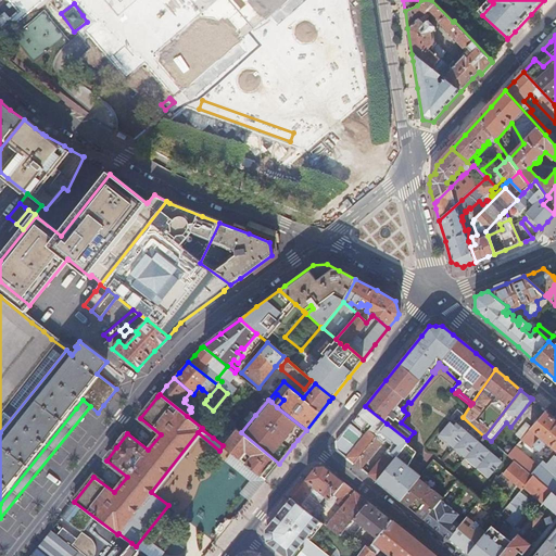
[(346,457),(354,464),(387,424),(365,406),(352,421),(361,429),(365,424),(367,421),(373,425),(369,428),(368,430),(366,428),(365,430),(366,432),(364,436),(346,457)]
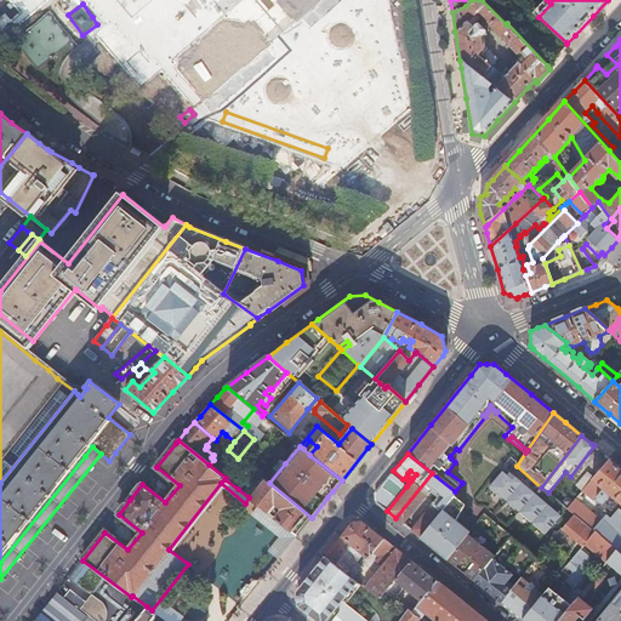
[(619,507),(620,503),(620,468),(609,459),(594,477),(582,491),(596,502),(598,499),(602,502),(598,506),(608,513),(611,517),(619,507)]
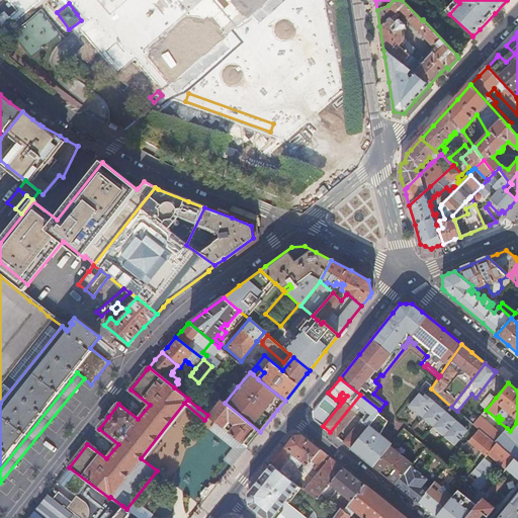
[(187,400),(198,408),(202,403),(178,383),(174,387),(188,399),(187,400)]
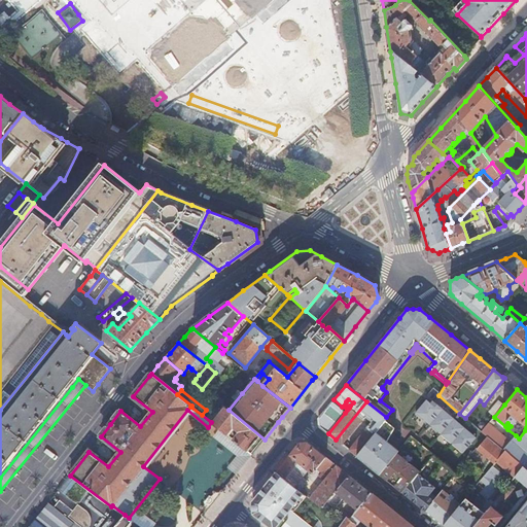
[(415,412),(462,453),(476,436),(432,400),(430,402),(426,399),(415,412)]
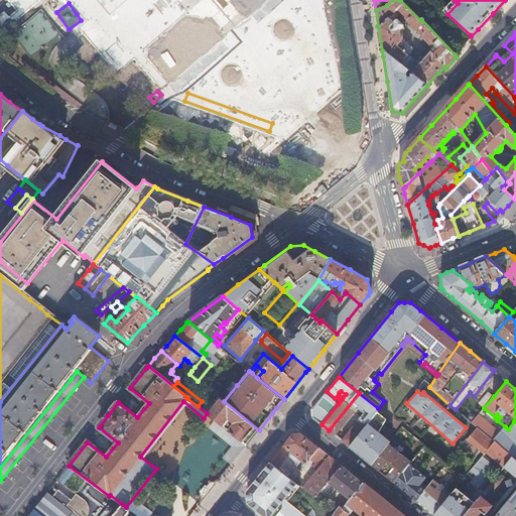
[(478,403),(484,408),(494,396),(488,391),(478,403)]
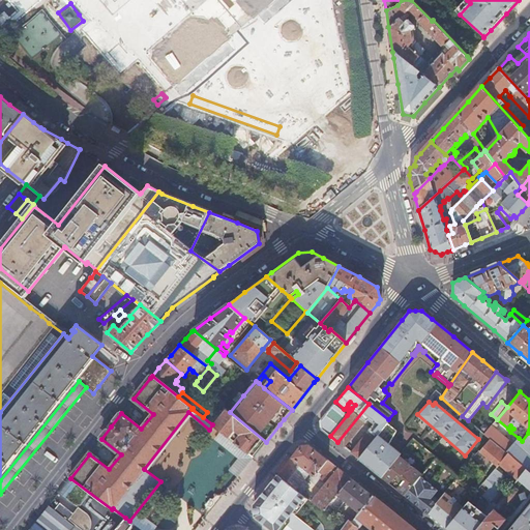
[(327,434),(330,436),(347,415),(334,404),(321,420),(321,429),(327,434)]
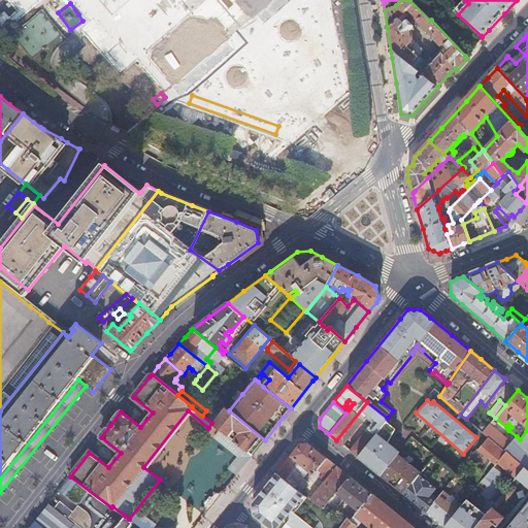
[(374,435),(381,427),(386,421),(388,419),(387,418),(367,402),(336,440),(342,446),(364,419),(362,417),(364,413),(377,423),(373,428),(374,429),(371,433),(374,435)]
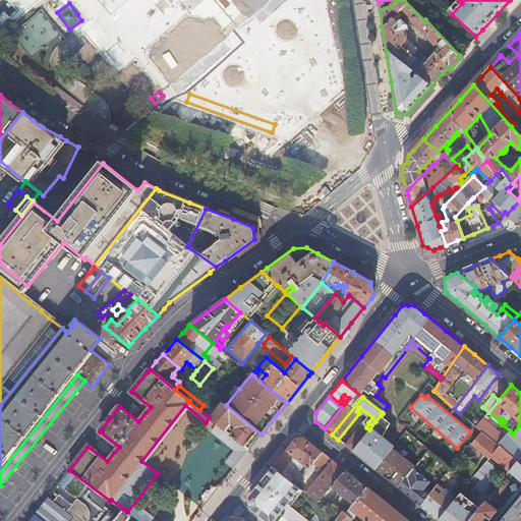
[(258,438),(262,435),(226,405),(222,403),(210,418),(217,424),(248,450),(258,438)]
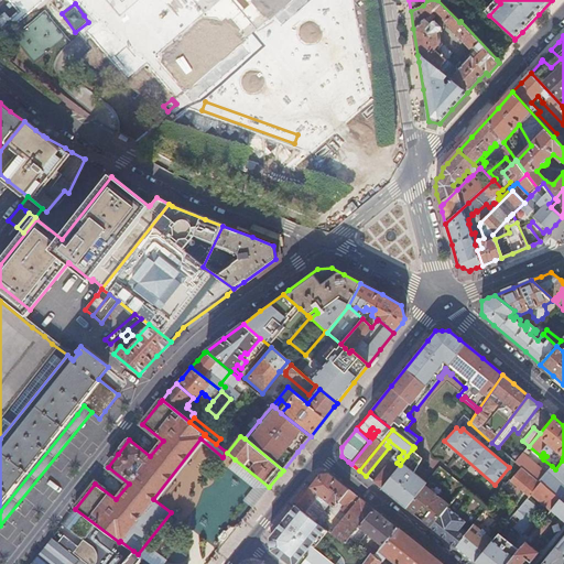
[(386,481),(381,488),(386,491),(392,497),(396,499),(413,477),(424,486),(426,483),(414,473),(422,458),(412,449),(407,456),(400,465),(388,479),(386,481)]
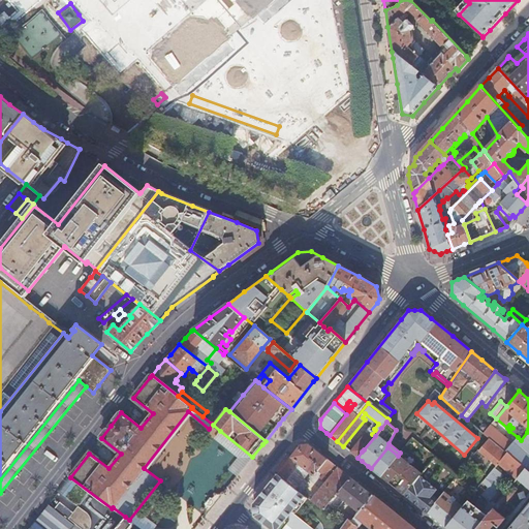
[(478,427),(479,431),(483,433),(488,428),(486,426),(485,424),(481,425),(478,427)]
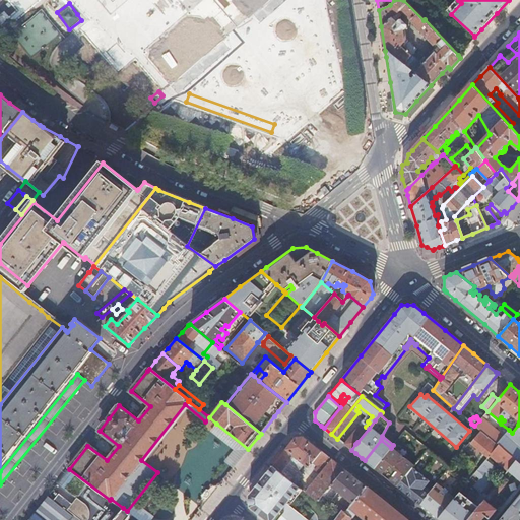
[(479,430),(497,444),(503,437),(496,431),(497,431),(486,423),(489,421),(482,416),(479,420),(474,426),(479,430)]
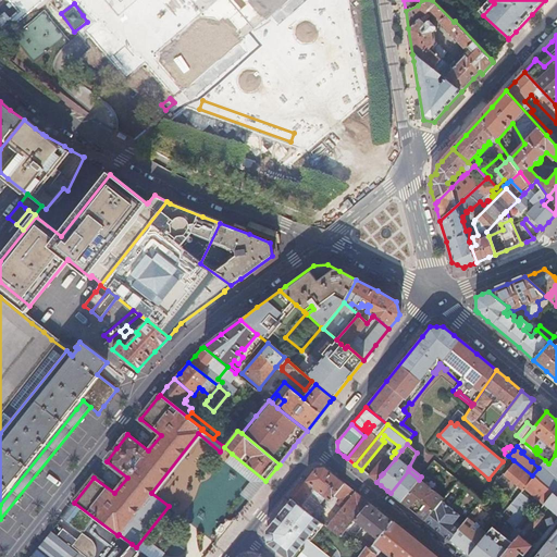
[(556,452),(555,455),(556,455),(556,481),(545,471),(547,468),(545,466),(544,467),(541,465),(539,468),(532,475),(533,477),(554,493),(556,495),(556,452)]
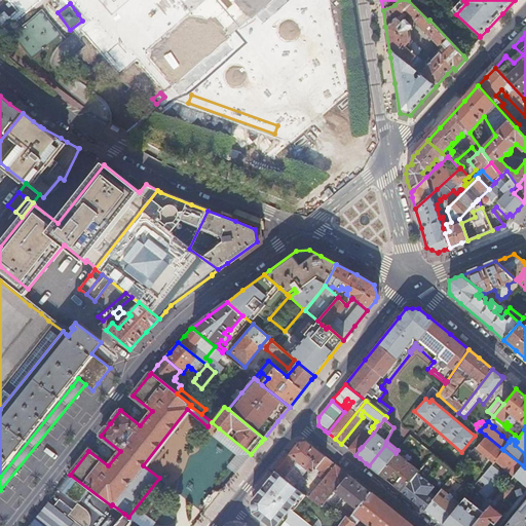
[(347,449),(355,455),(360,449),(362,447),(373,434),(370,431),(365,427),(364,429),(347,449)]
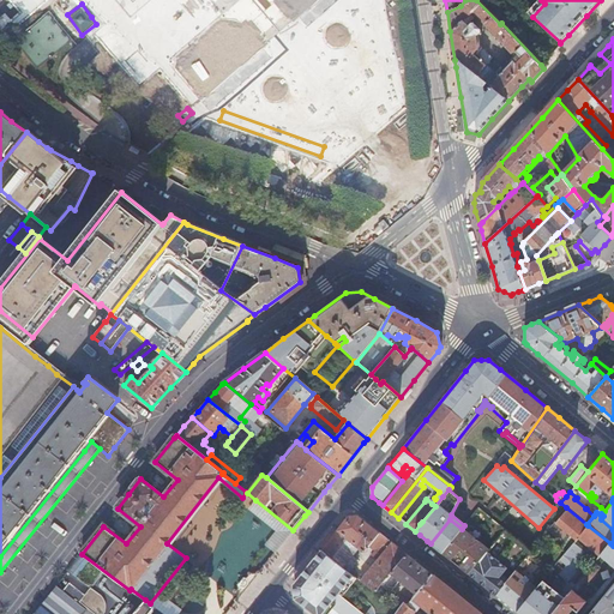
[(276,552),(293,530),(256,500),(250,507),(277,530),(266,545),(276,552)]
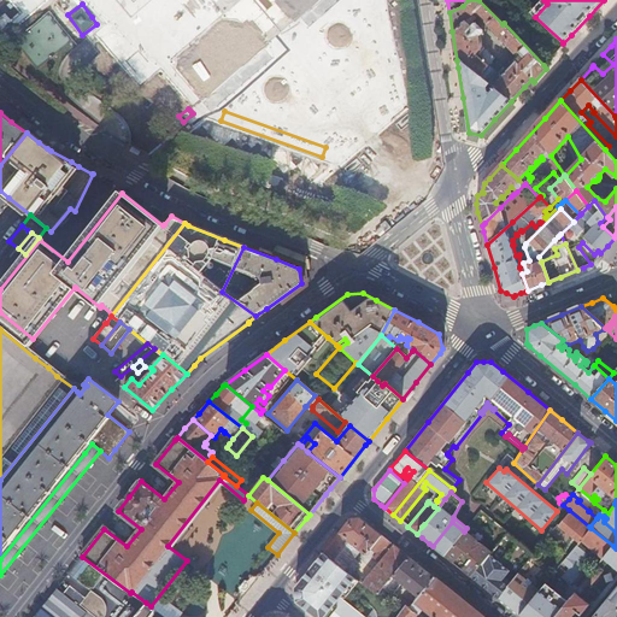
[(581,540),(591,528),(589,527),(569,510),(557,524),(579,542),(581,540)]
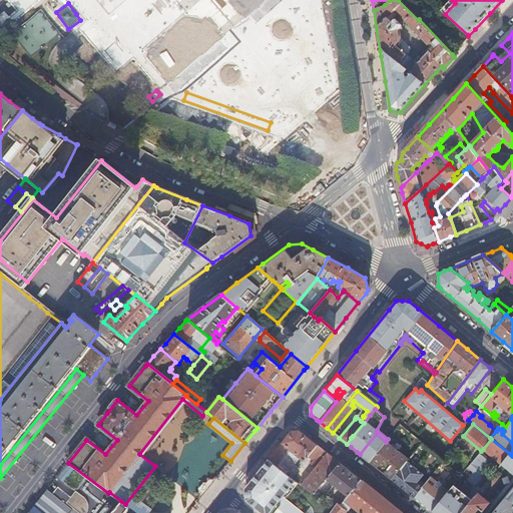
[(392,480),(407,461),(422,443),(401,426),(400,425),(392,434),(388,439),(386,442),(369,462),(380,470),(392,480)]
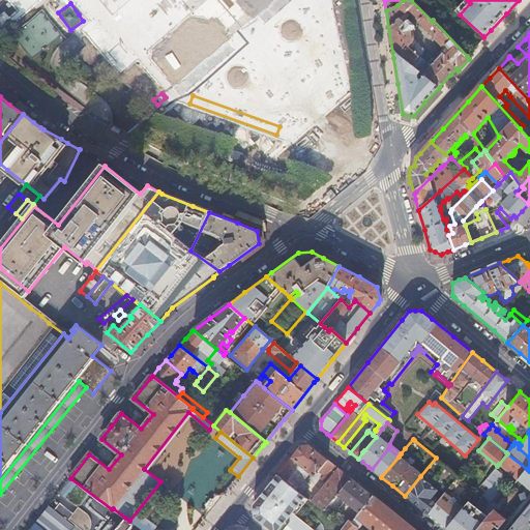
[(277,474),(298,491),(305,497),(320,509),(324,510),(328,505),(336,495),(350,477),(339,469),(322,454),(308,444),(301,445),(294,453),(277,474)]
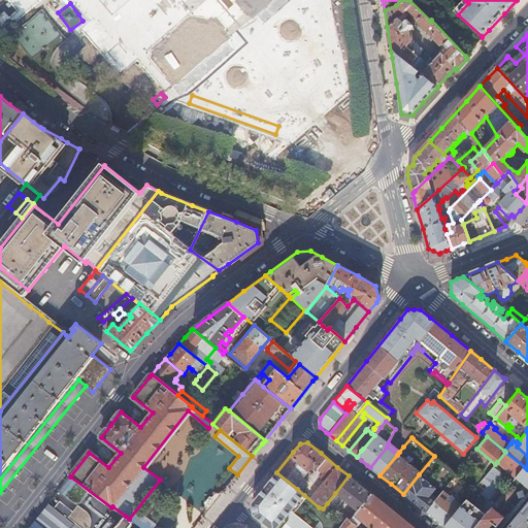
[(376,472),(380,475),(397,455),(387,447),(370,467),(376,472)]
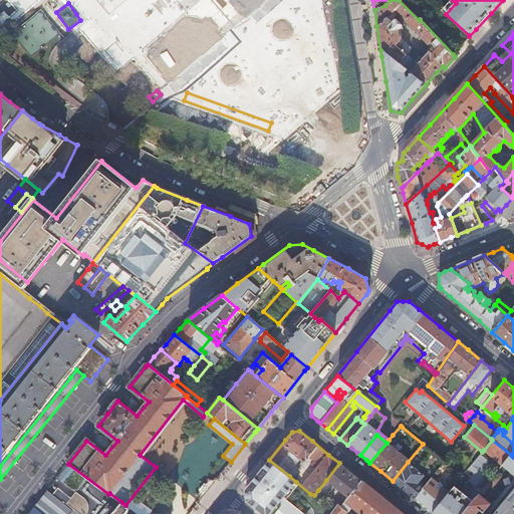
[(484,450),(502,465),(511,455),(492,440),(484,450)]
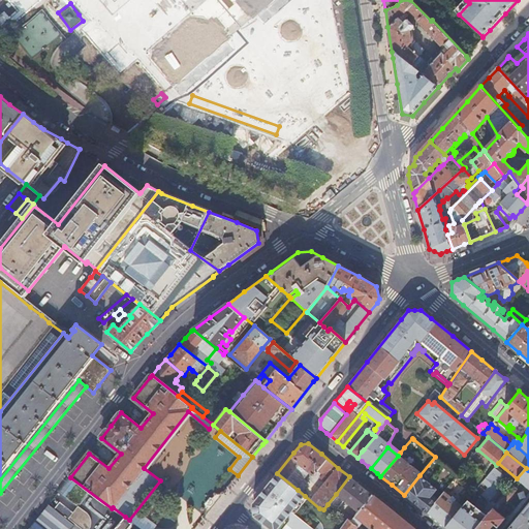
[(503,474),(495,467),(483,481),(489,487),(483,495),(490,500),(502,486),(497,481),(503,474)]
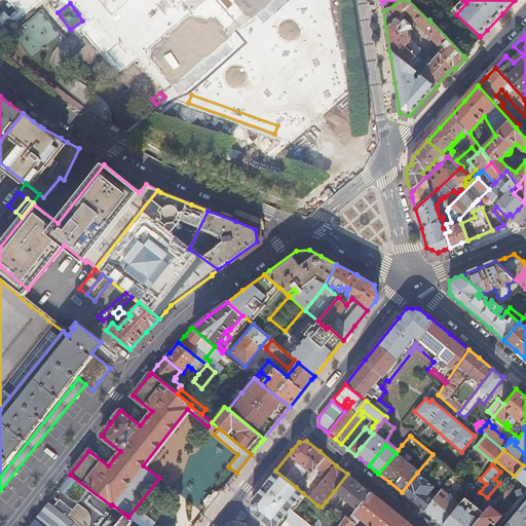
[(525,486),(525,467),(523,465),(514,476),(525,486)]
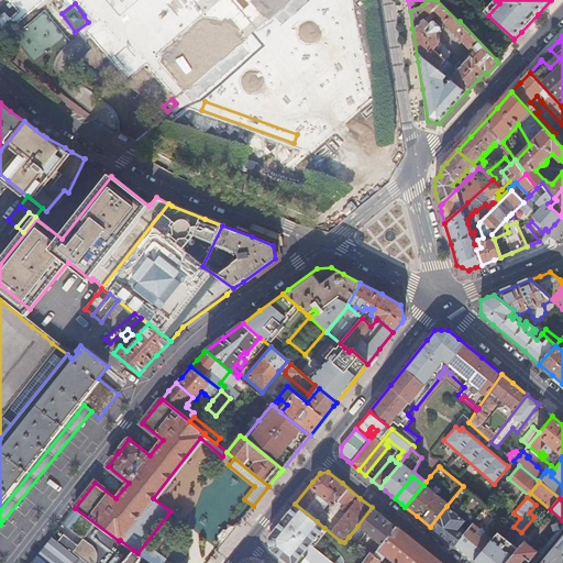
[(331,562),(310,547),(324,528),(317,521),(295,504),(282,520),(271,534),(273,550),(277,554),(289,562),(331,562)]
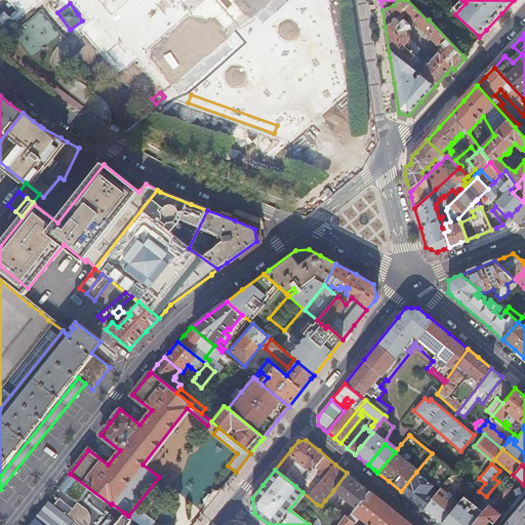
[(410,499),(422,509),(432,498),(427,494),(434,486),(416,472),(401,491),(410,499)]
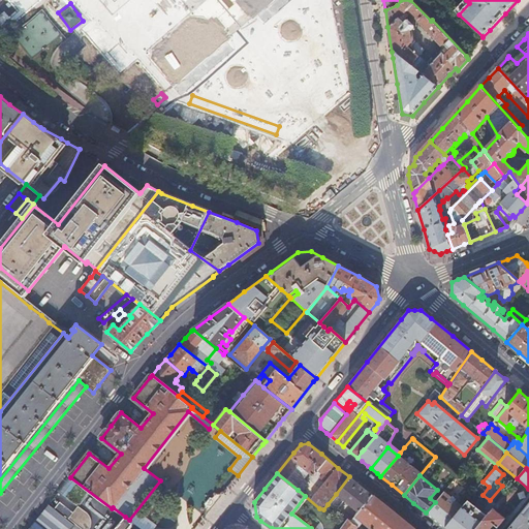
[(359,511),(372,495),(361,486),(349,476),(336,494),(359,511)]
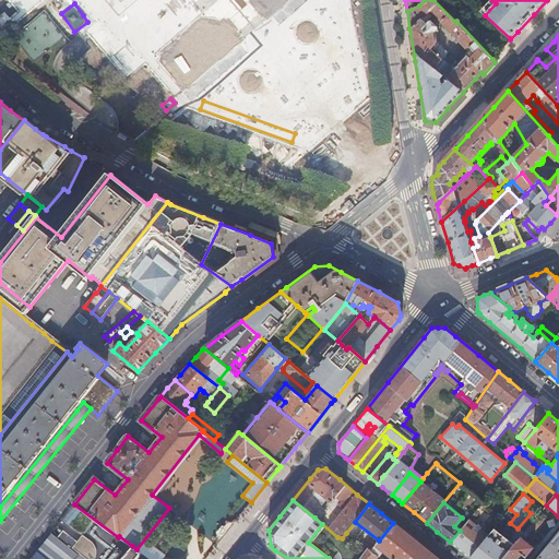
[(118,537),(74,504),(69,511),(62,520),(82,535),(113,558),(121,558),(132,546),(119,536),(118,537)]
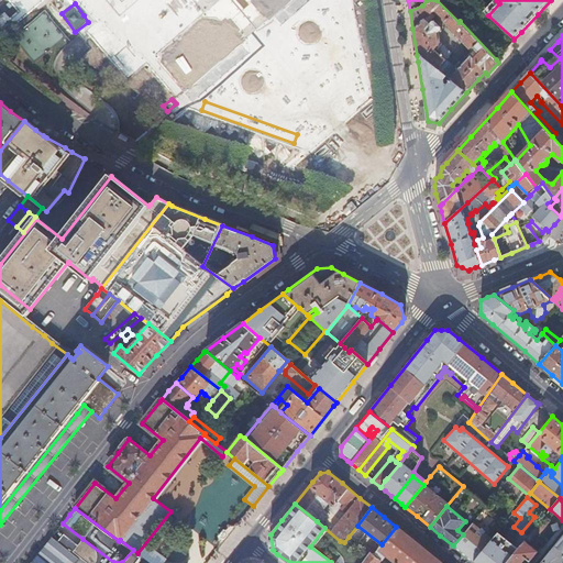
[(533,530),(530,534),(534,538),(550,520),(544,516),(533,530)]
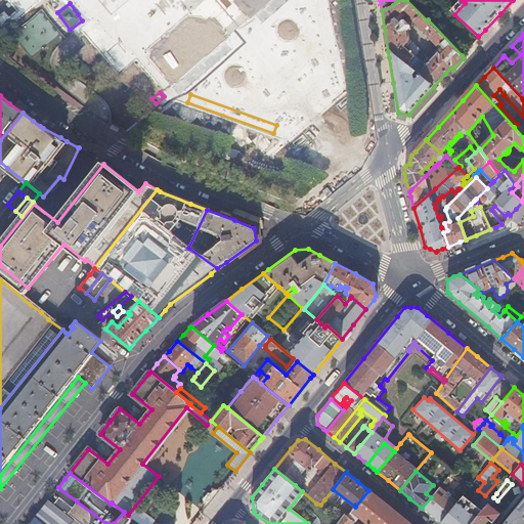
[(431,516),(441,523),(454,507),(459,501),(439,487),(431,497),(422,508),(431,516)]
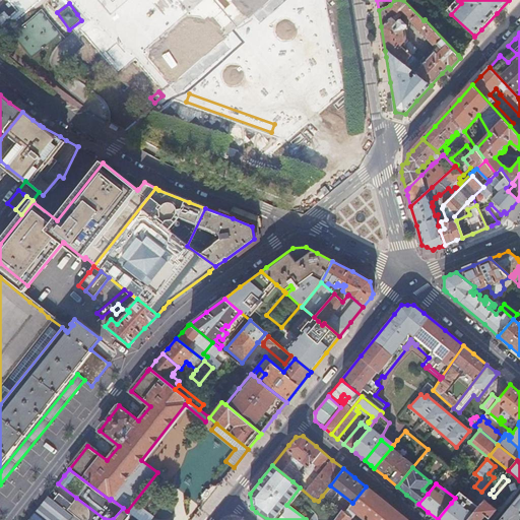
[(406,519),(389,505),(366,486),(352,503),(345,513),(341,510),(341,511),(333,519),(349,519),(350,519),(351,519),(356,512),(366,519),(406,519)]
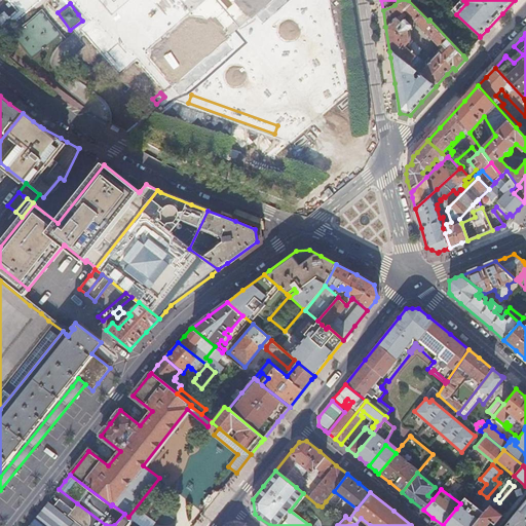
[(106,525),(77,503),(73,509),(61,498),(54,505),(48,501),(47,503),(74,525),(106,525)]
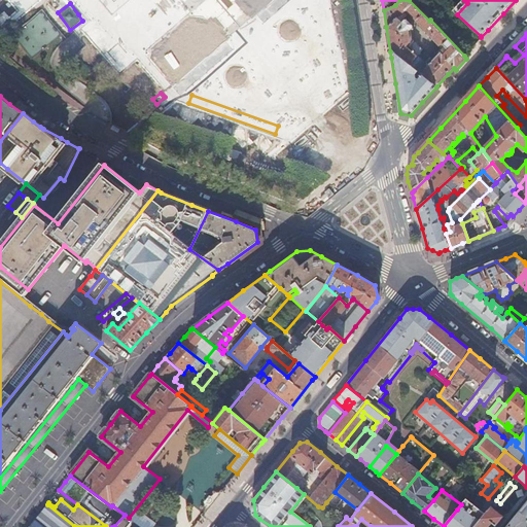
[(526,526),(526,501),(504,526),(526,526)]
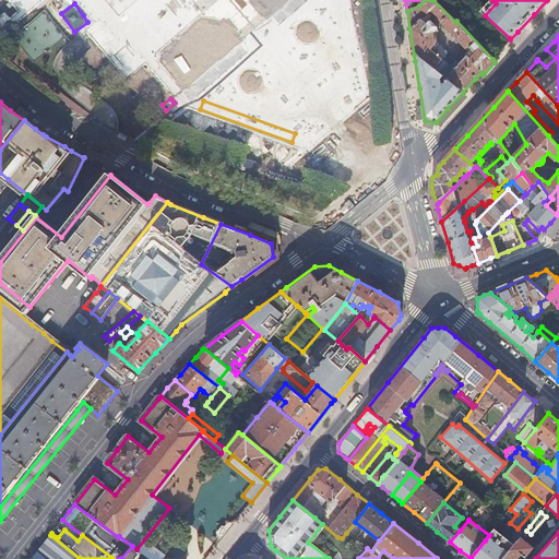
[(79,558),(50,535),(32,558),(30,558),(79,558)]
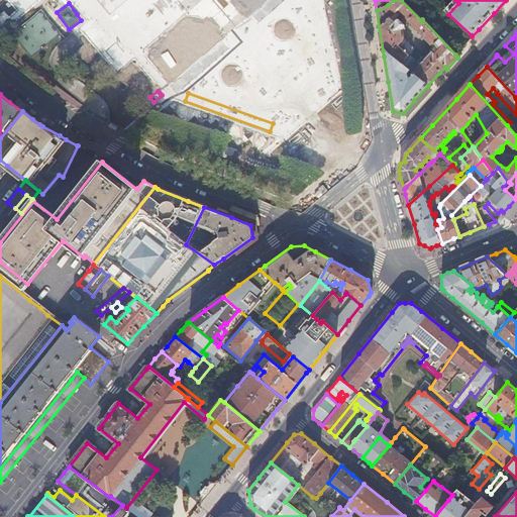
[(479,516),(483,513),(487,515),(494,506),(482,497),(467,515),(464,516),(479,516)]
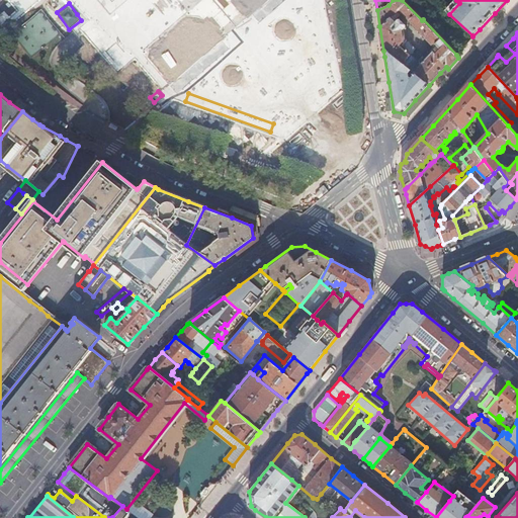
[(436,517),(465,517),(467,516),(449,501),(436,517)]
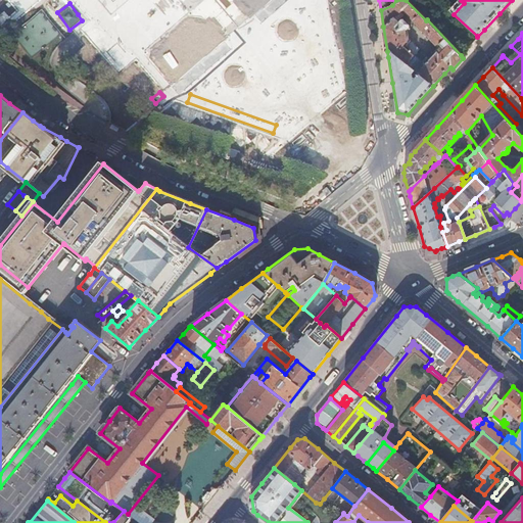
[(139,522),(128,514),(124,511),(113,522),(139,522)]
